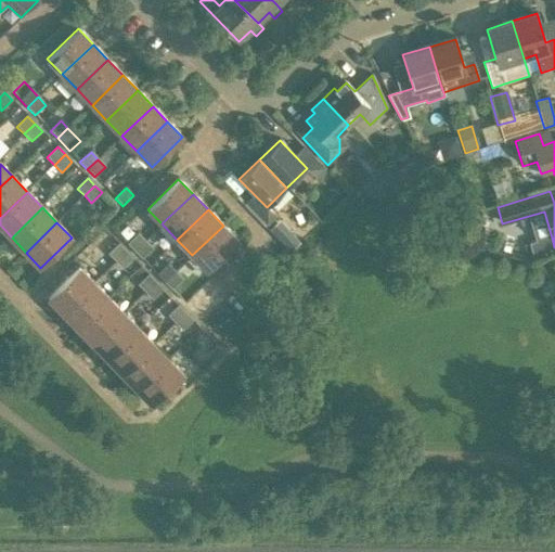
[(239,241),(223,226),(192,255),(207,271),(239,241)]
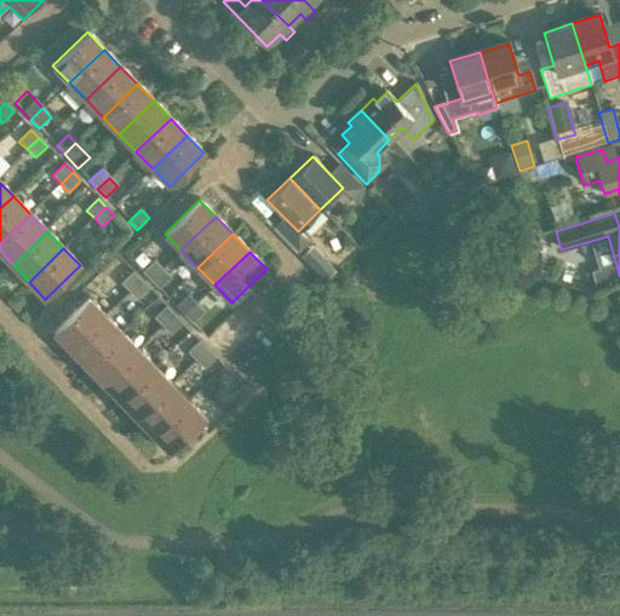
[(133,260),(142,269),(149,263),(142,254),(133,260)]
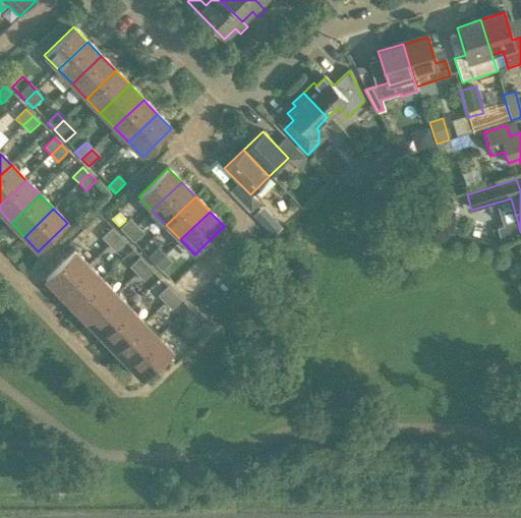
[(129,220),(119,230),(126,236),(136,227),(129,220)]
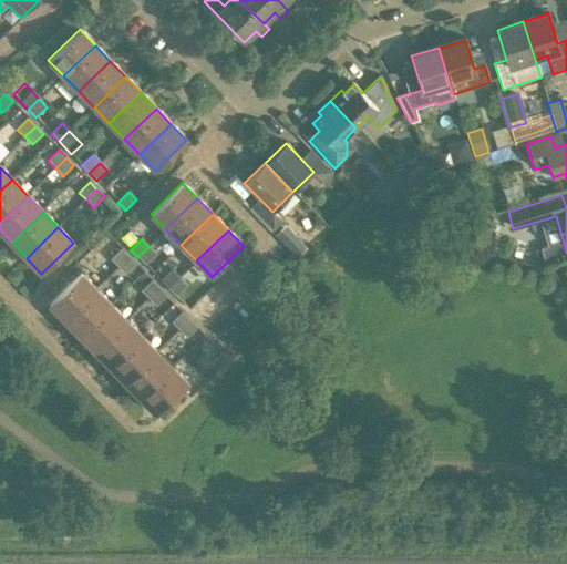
[(306,247),(298,239),(288,249),(296,257),(306,247)]
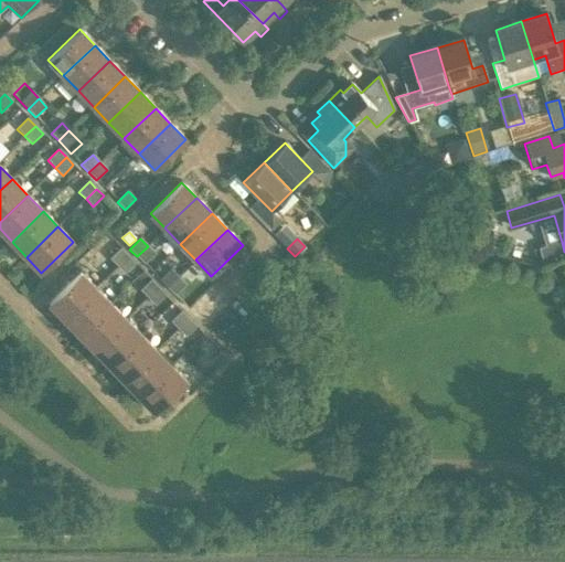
[(564,255),(564,252),(562,242),(539,250),(543,262),(564,255)]
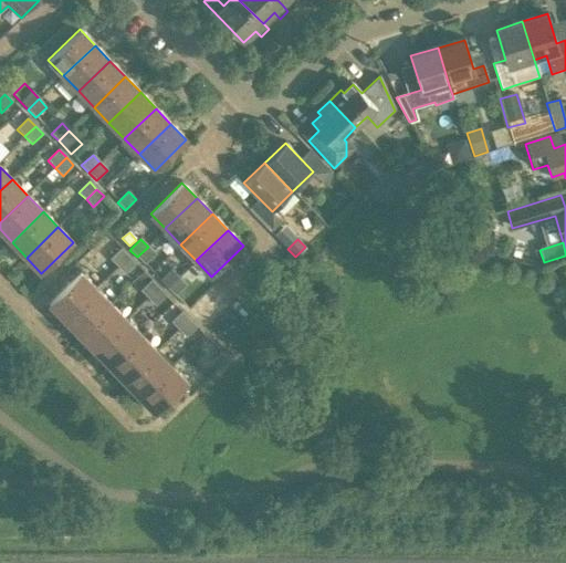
[(145,264),(156,254),(148,247),(137,257),(145,264)]
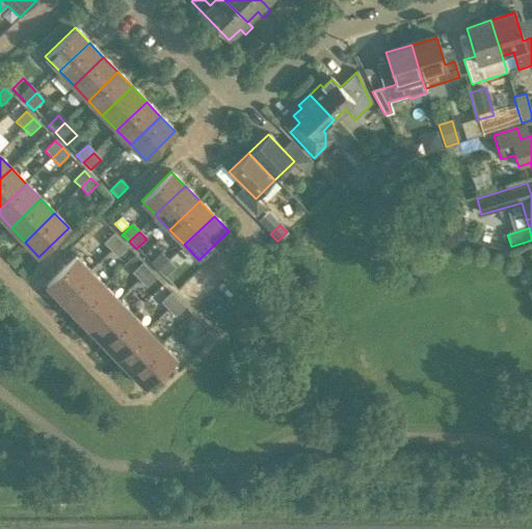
[(94,254),(101,261),(110,250),(120,241),(113,234),(94,254)]
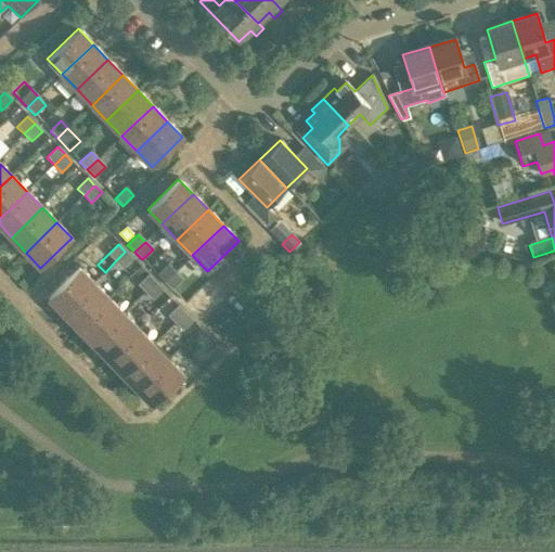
[(123,269),(133,259),(125,252),(115,261),(123,269)]
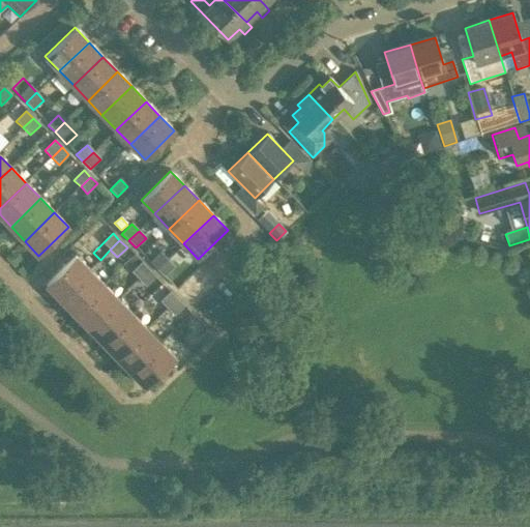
[(160,253),(150,263),(157,270),(168,260),(160,253)]
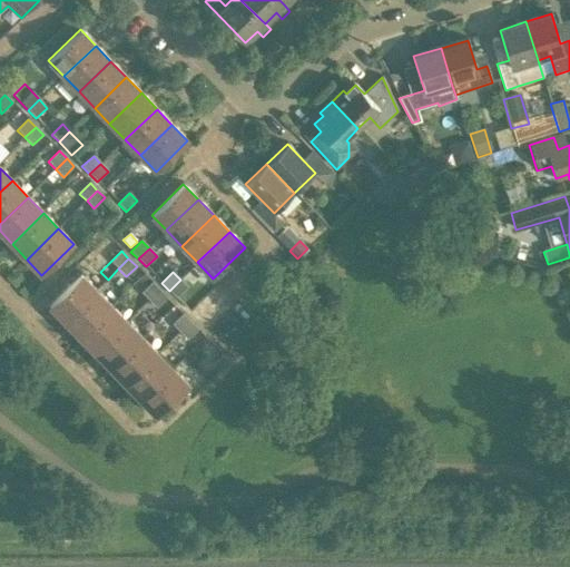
[(49,305),(65,321),(96,290),(80,274),(49,305)]
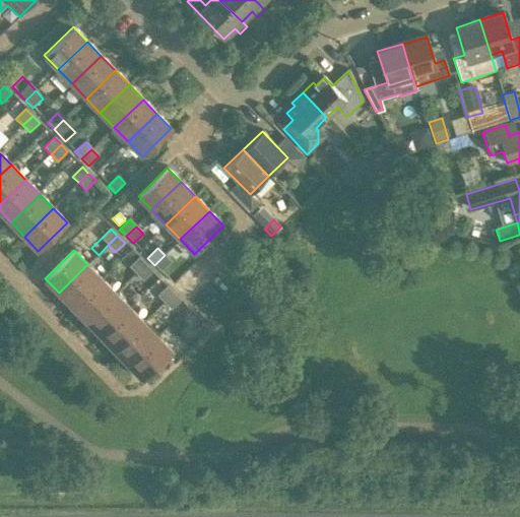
[(161,272),(172,262),(165,255),(154,265),(161,272)]
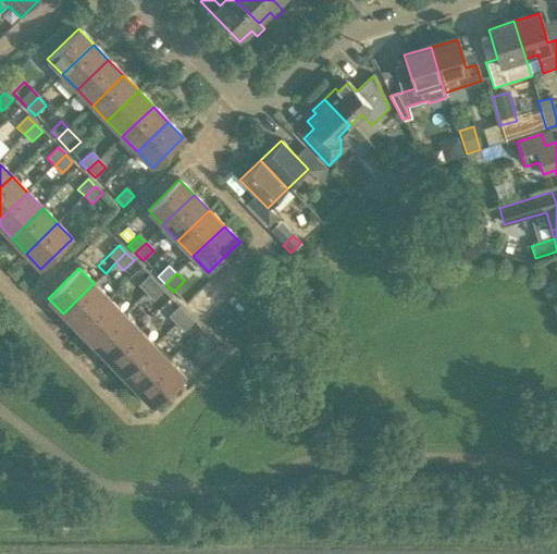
[(149,275),(138,286),(146,294),(156,283),(149,275)]
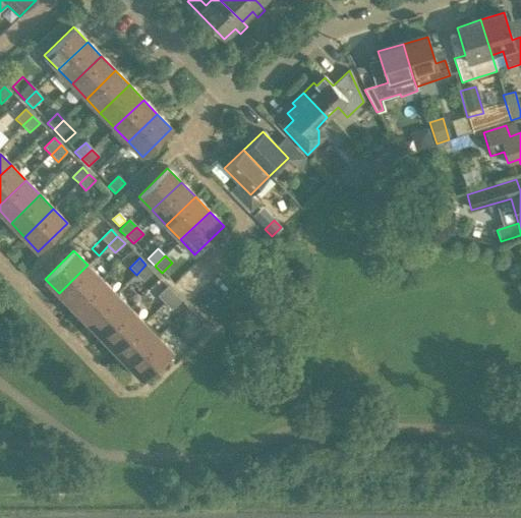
[(73,307),(102,280),(88,265),(59,293),(73,307)]
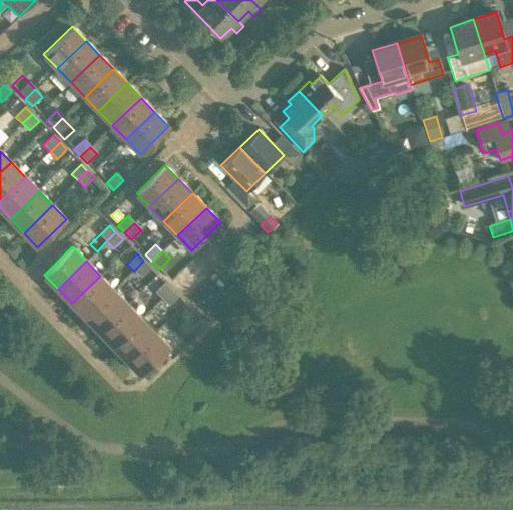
[(141,278),(150,268),(143,261),(134,271),(141,278)]
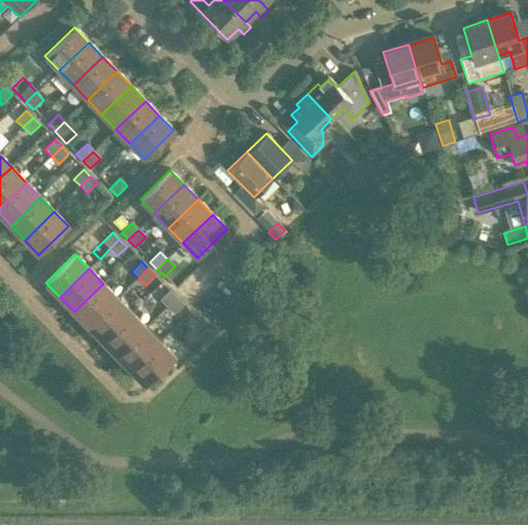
[(88,326),(117,297),(103,284),(74,312),(88,326)]
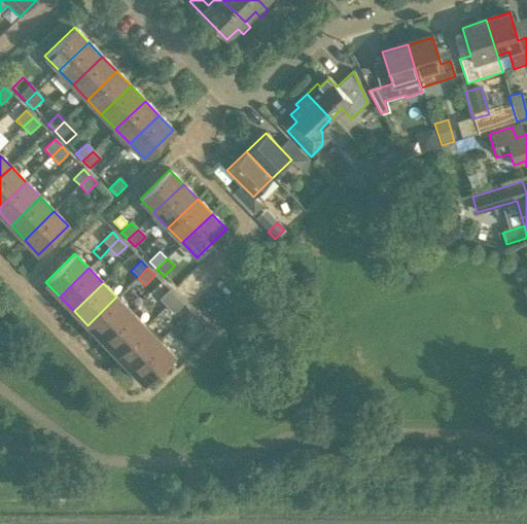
[(170,290),(160,301),(166,307),(176,297),(170,290)]
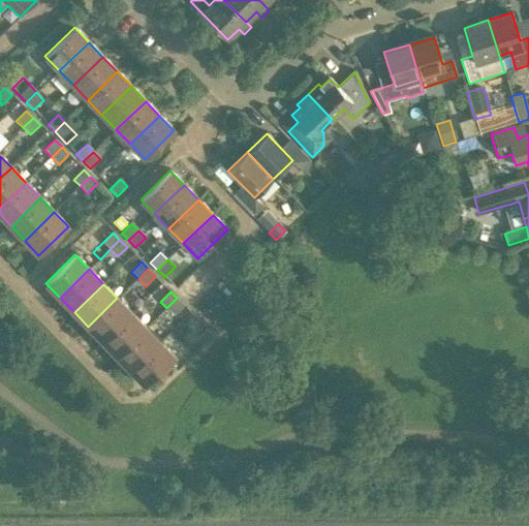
[(101,341),(130,312),(117,298),(88,327),(101,341)]
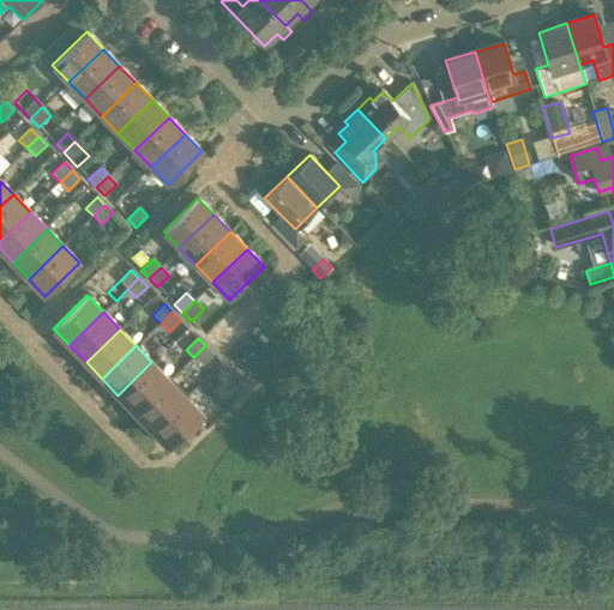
[(214,355),(205,345),(193,357),(202,366),(214,355)]
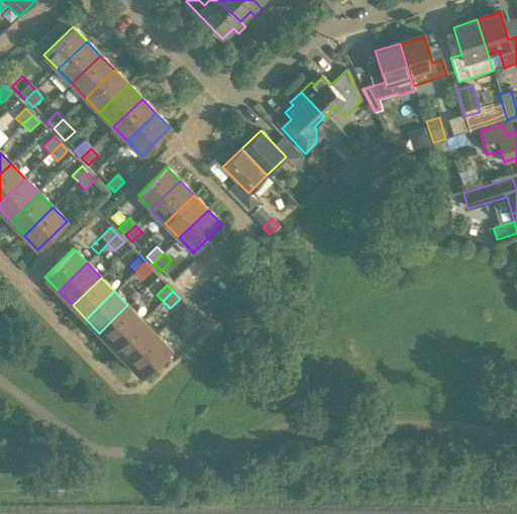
[(114,348),(142,320),(127,305),(99,333),(114,348)]
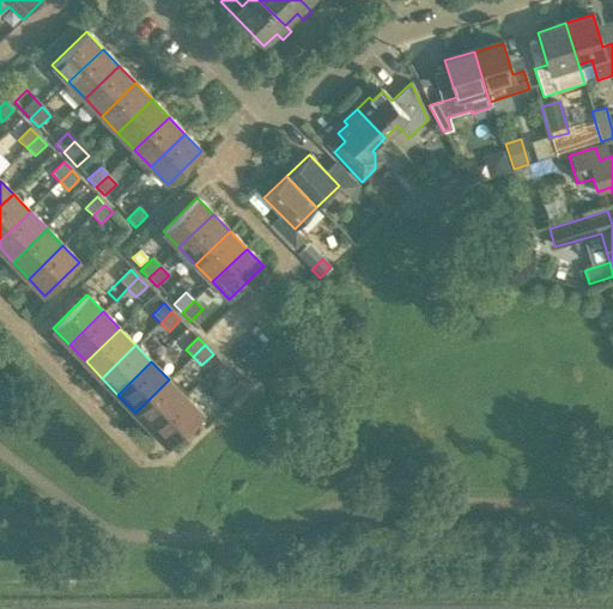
[(151,430),(184,396),(169,379),(135,413),(151,430)]
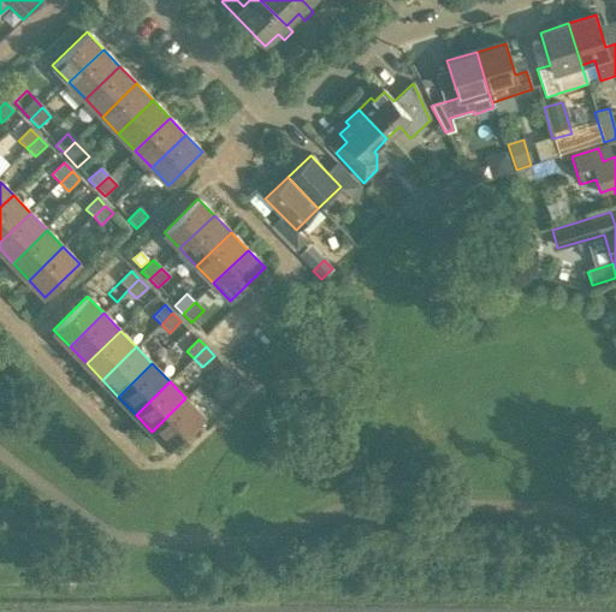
[(237,403),(249,392),(241,384),(229,394),(237,403)]
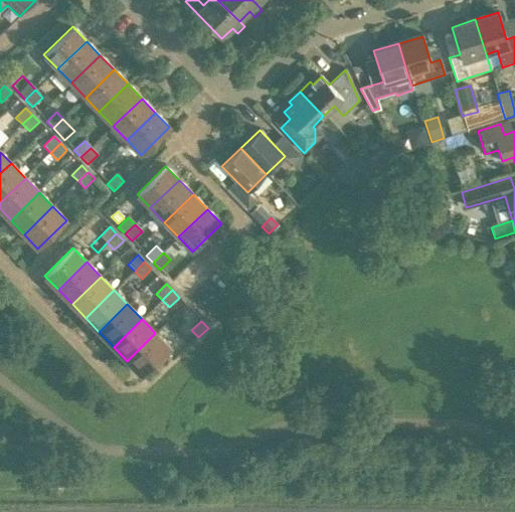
[(170,348),(155,333),(127,361),(142,375),(170,348)]
